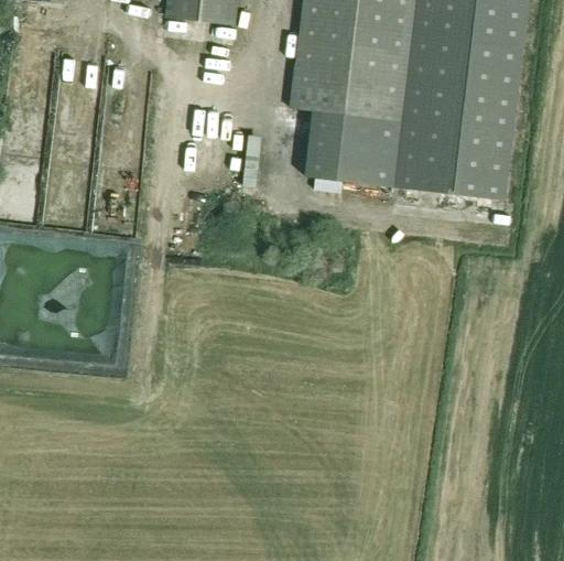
[(236,23),(238,0),(167,0),(166,14),(236,23)]
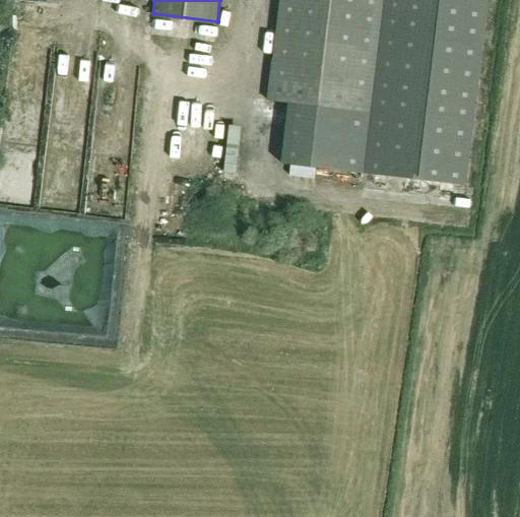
[(370,112),(383,0),(281,0),(269,100),(288,102),(370,112)]
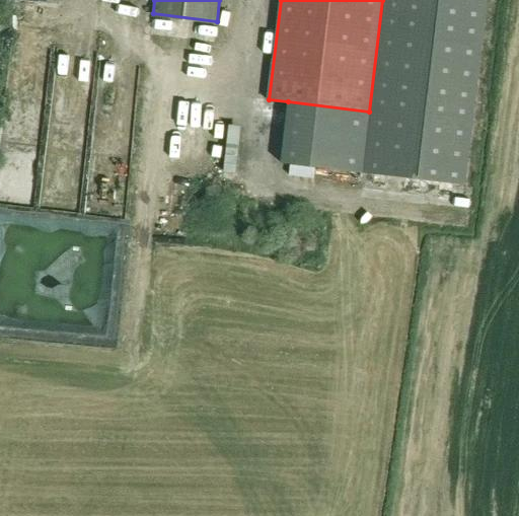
[(382,0),(369,112),(288,101),(281,162),(465,185),(488,0),(382,0)]
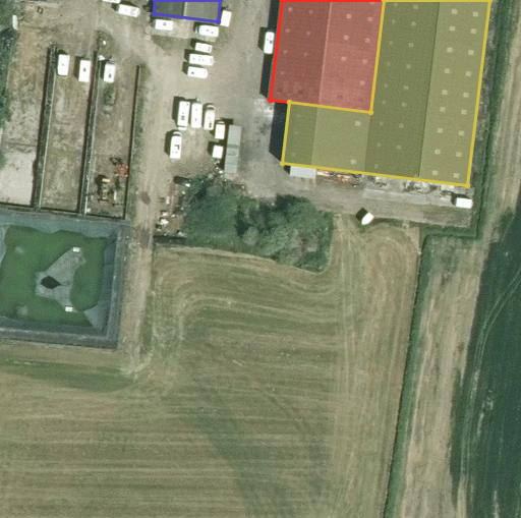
[(222,139),(239,157),(256,140),(239,123),(222,139)]
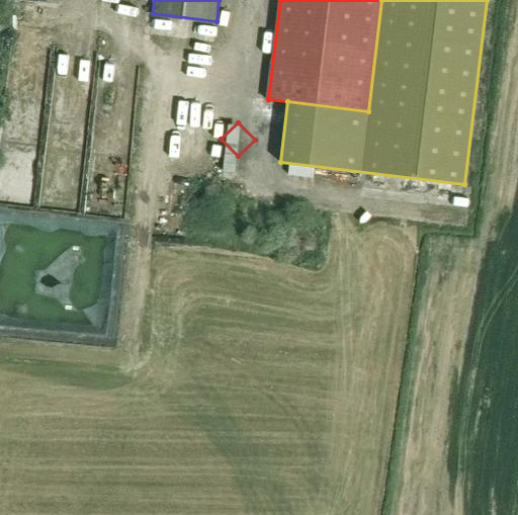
[(259,138),(254,154),(266,158),(270,141),(259,138)]
